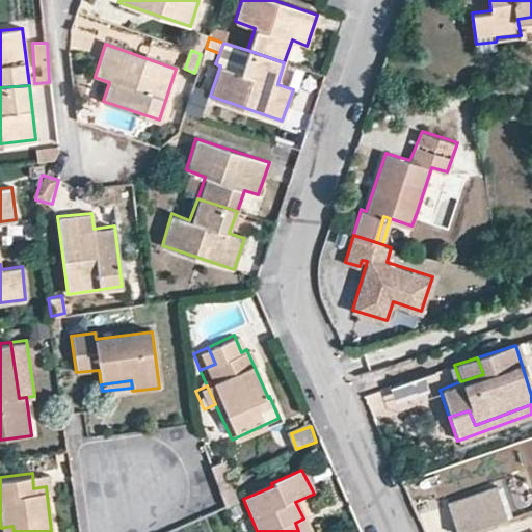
[(468,531),(509,519),(499,485),(450,502),(459,531),(468,531)]
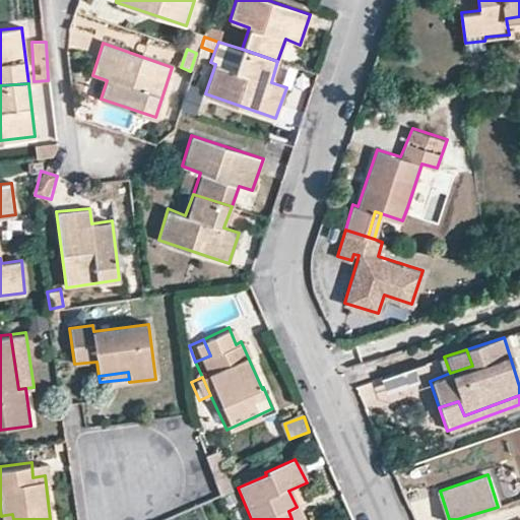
[(288,511),(291,519),(302,519),(297,507),(288,511)]
